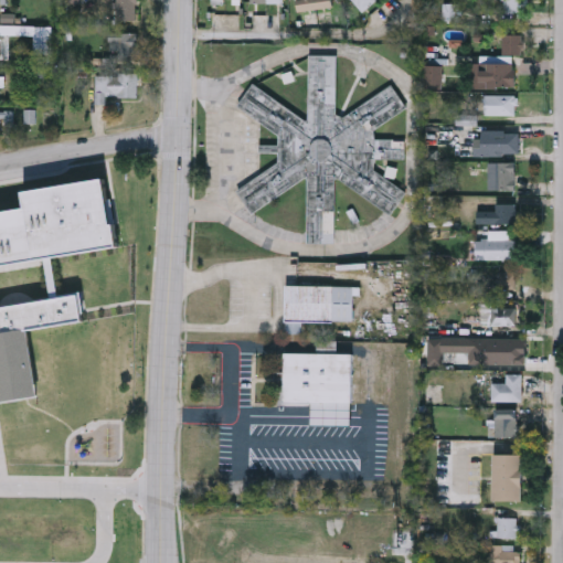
[(135,0),(135,22),(115,22),(115,0),(135,0)]
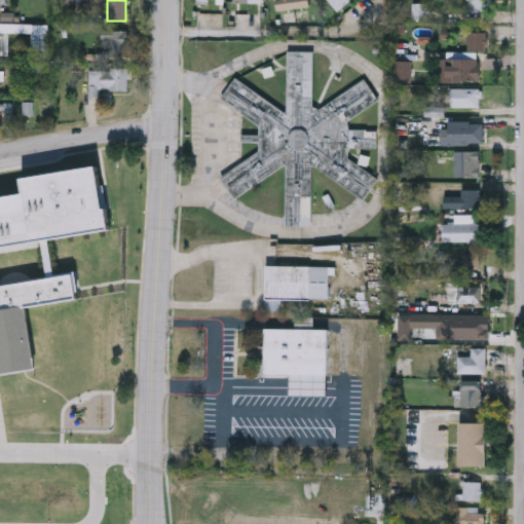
[(275,10),(274,0),(307,0),(308,7),(275,10)]
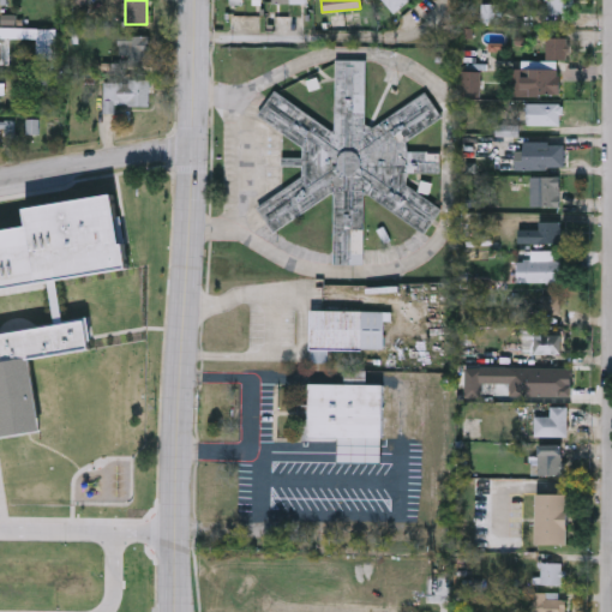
[(405,0),(391,12),(381,0),(405,0)]
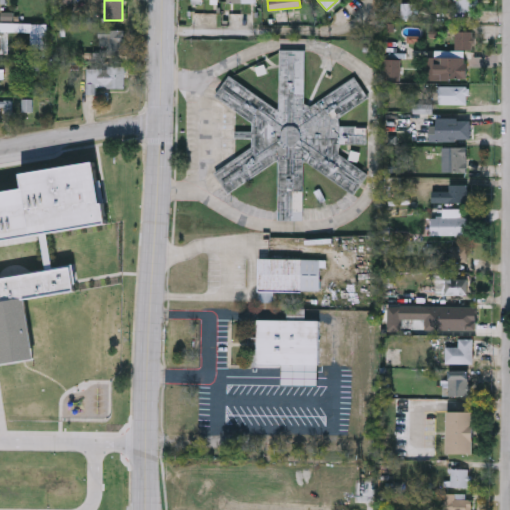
[(453,12),(453,0),(477,0),(477,12),(453,12)]
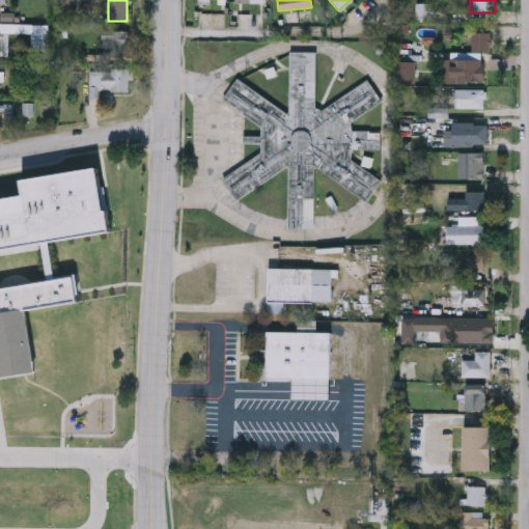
[(429,5),(429,21),(415,21),(415,5),(429,5)]
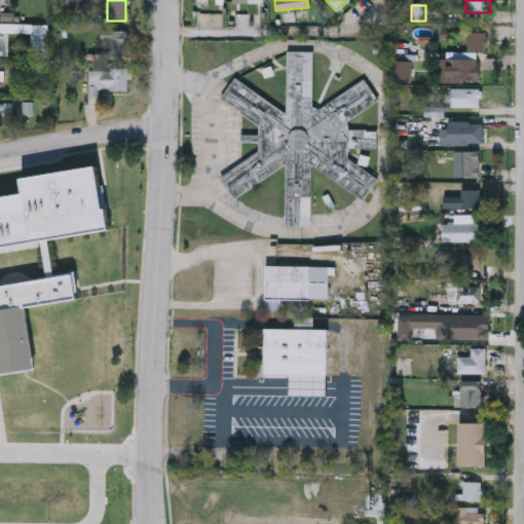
[(124,33),(124,53),(108,53),(108,45),(105,45),(105,33),(124,33)]
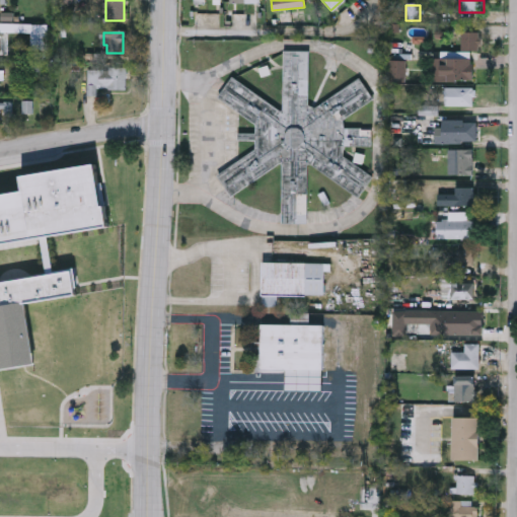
[(477,32),(477,53),(469,53),(470,82),(431,83),(431,58),(459,58),(459,33),(477,32)]
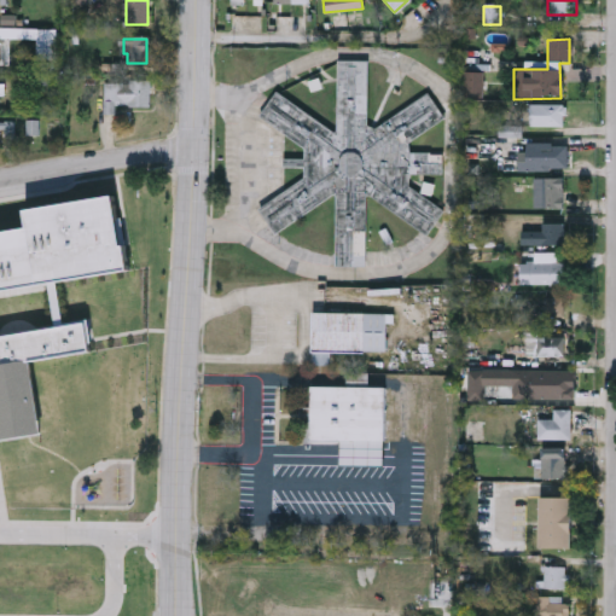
[(303,169),(282,168),(282,160),(303,160),(303,150),(256,117),(274,92),(331,132),(335,131),(335,59),(366,60),(366,126),(373,128),(425,92),(443,117),(407,143),(408,154),(441,154),(441,174),(408,174),(407,185),(443,209),(425,234),(365,192),(365,267),(333,267),(333,193),(274,234),(256,209),(303,178),(303,169)]
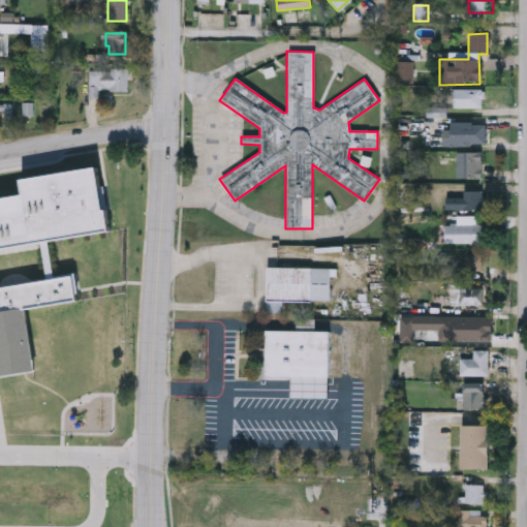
[(410,82),(399,82),(399,63),(410,63),(410,82)]
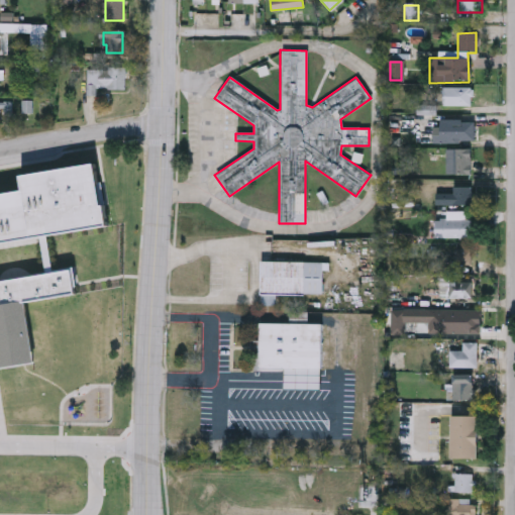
[(84,68),(123,68),(123,90),(94,90),(94,96),(84,96),(84,68)]
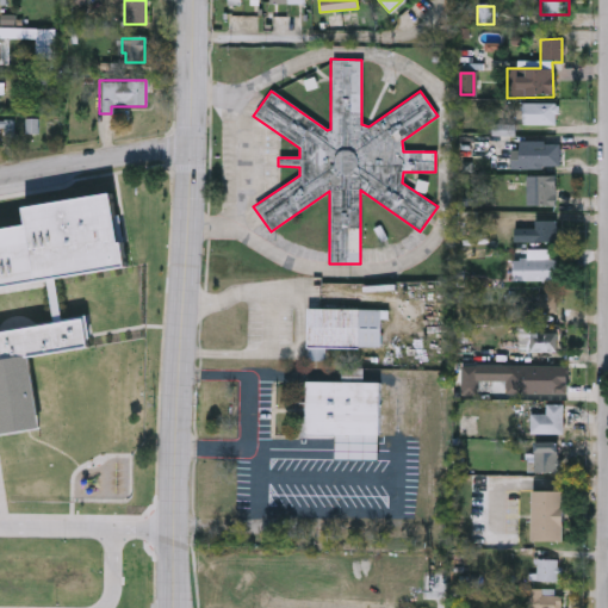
[(521,125),(521,104),(556,104),(556,125),(521,125)]
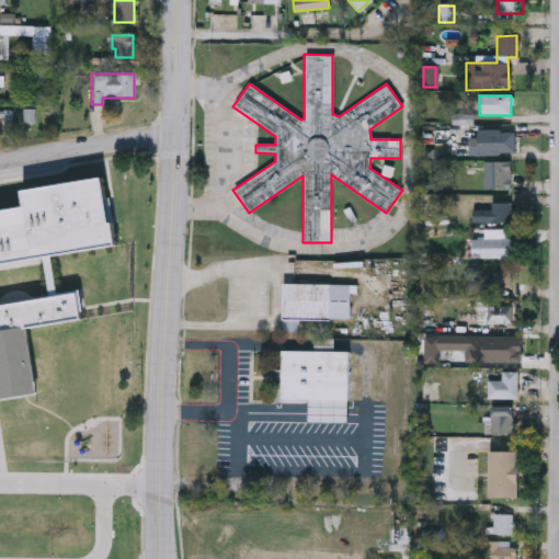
[(470,153),(470,132),(509,132),(509,153),(470,153)]
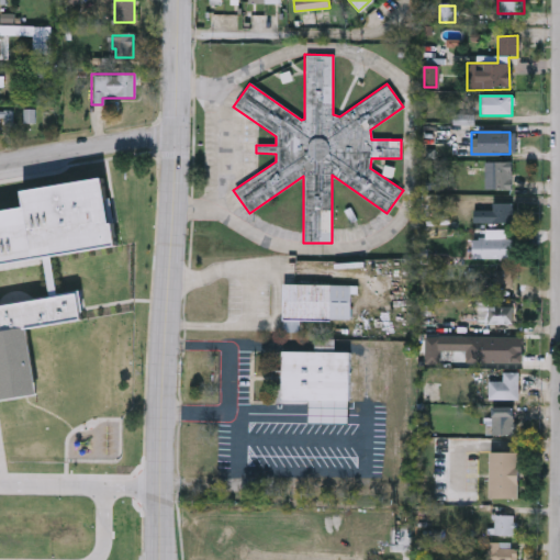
[(510,161),(510,189),(484,189),(484,161),(510,161)]
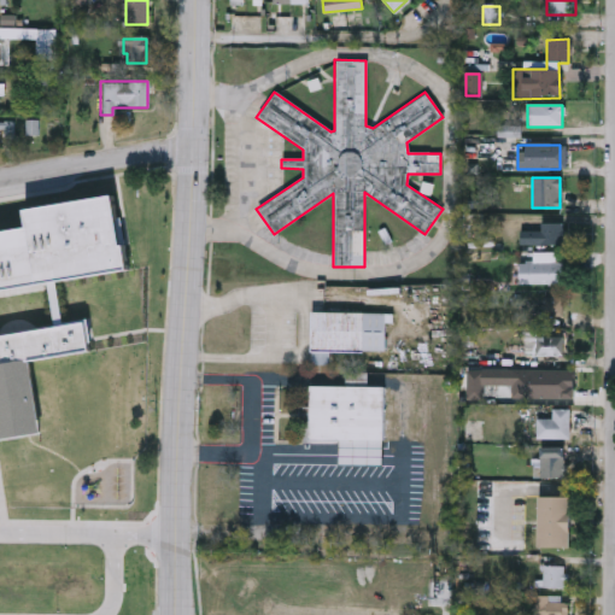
[(538,222),(562,222),(562,244),(538,244),(538,222)]
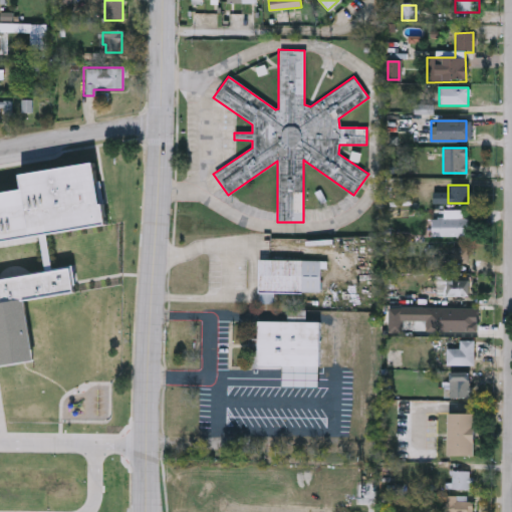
[(431,236),(431,219),(468,219),(468,236),(431,236)]
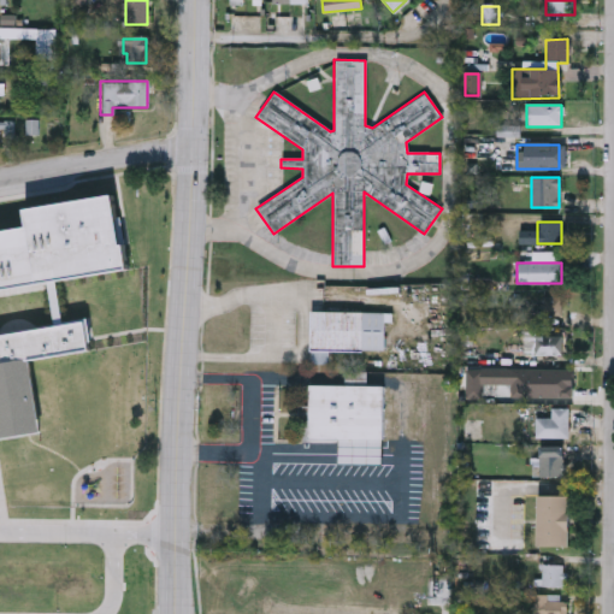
[(561,297),(561,316),(541,316),(541,297),(561,297)]
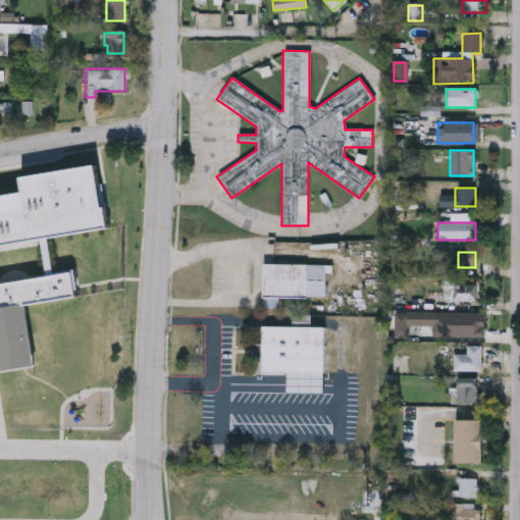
[(325,297),(262,297),(262,264),(325,264),(325,297)]
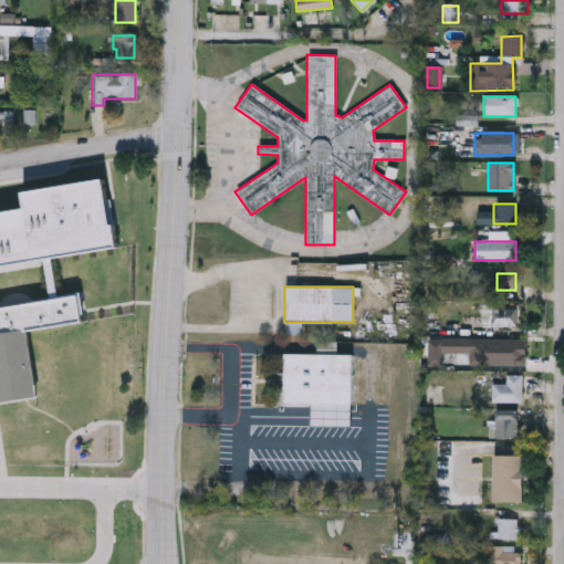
[(515,309),(515,326),(489,326),(489,309),(515,309)]
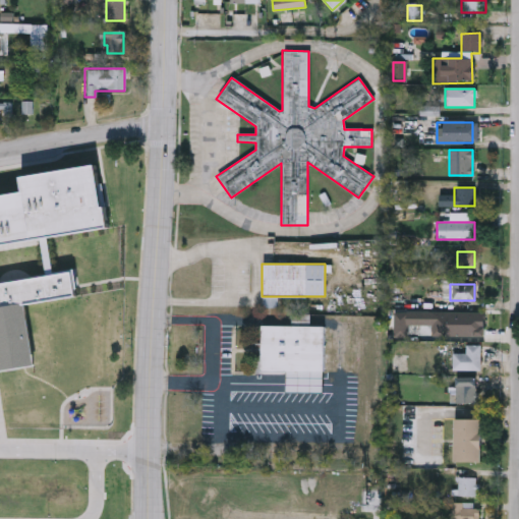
[(261,370),(261,326),(323,326),(322,392),(285,392),(285,370),(261,370)]
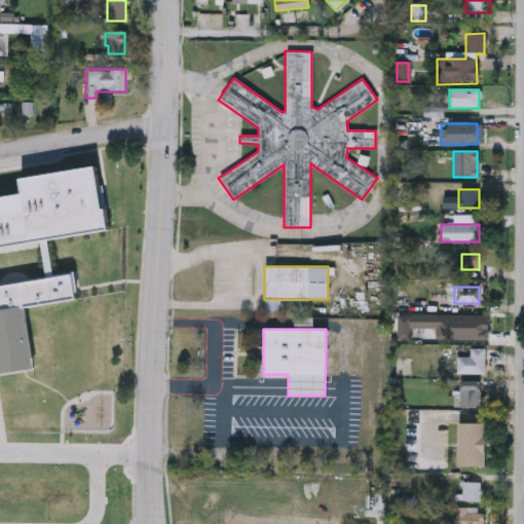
[(483,349),(483,373),(456,373),(456,357),(470,357),(470,349),(483,349)]
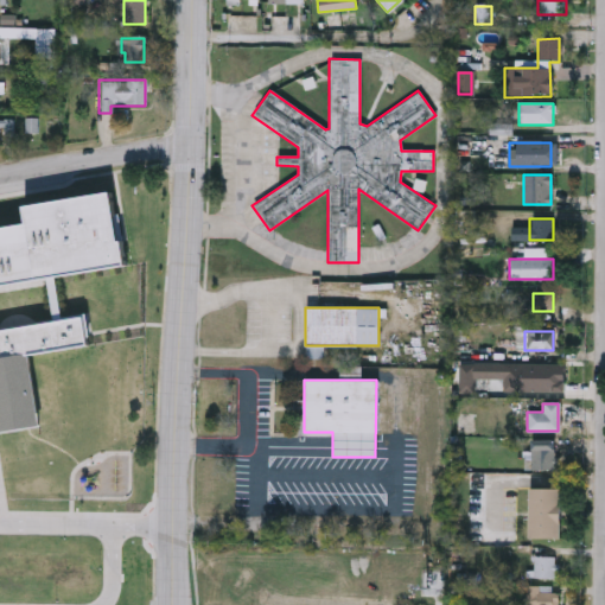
[(530,441),(553,441),(553,469),(530,469),(530,441)]
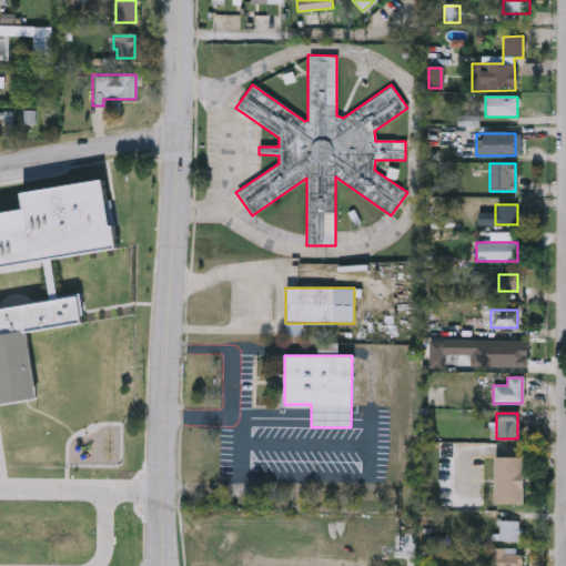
[(524,456),(524,503),(494,503),(494,456),(524,456)]
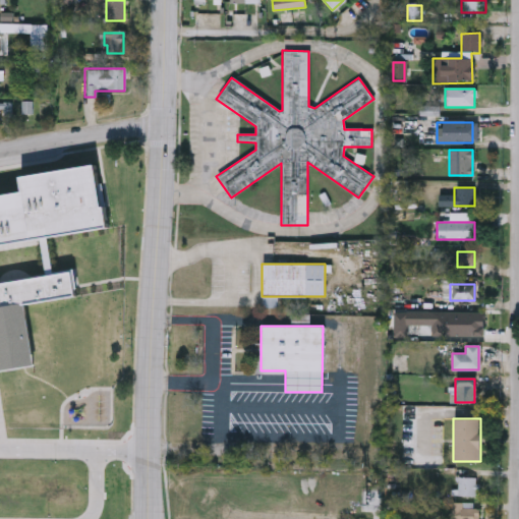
[(474,496),(457,496),(457,477),(474,477),(474,496)]
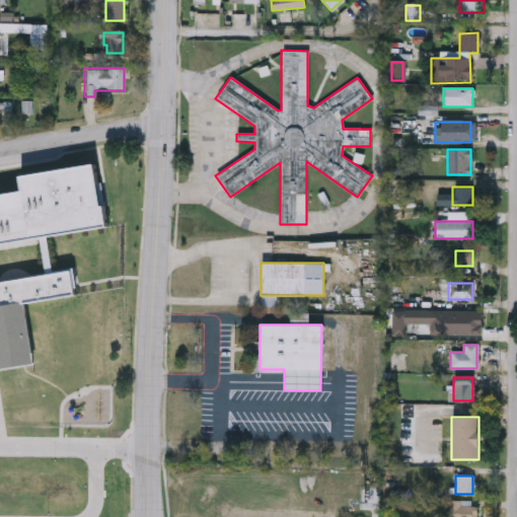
[(445,516),(445,501),(477,501),(477,516),(445,516)]
